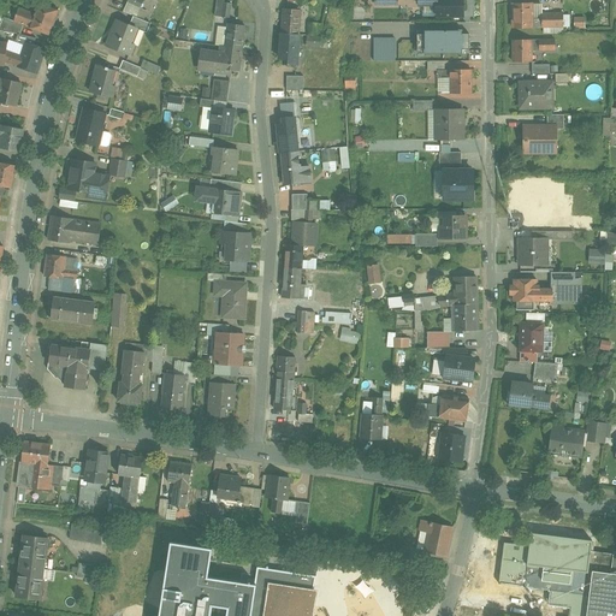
[(128,0),(123,12),(134,16),(136,17),(143,0),(128,0)]
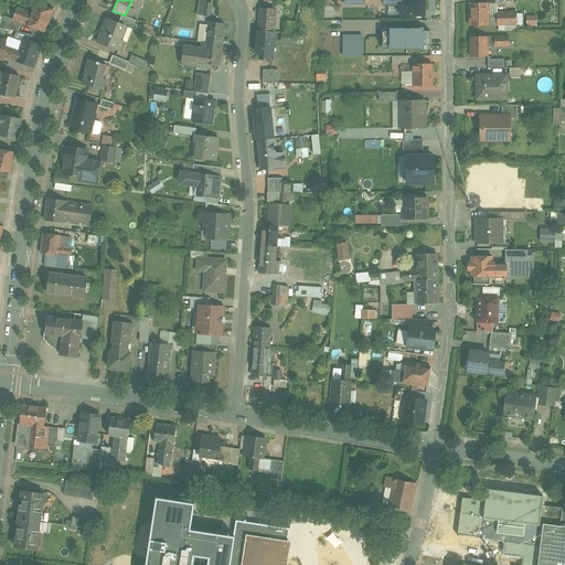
[(383,0),(384,6),(401,6),(401,16),(425,16),(424,0),(383,0)]
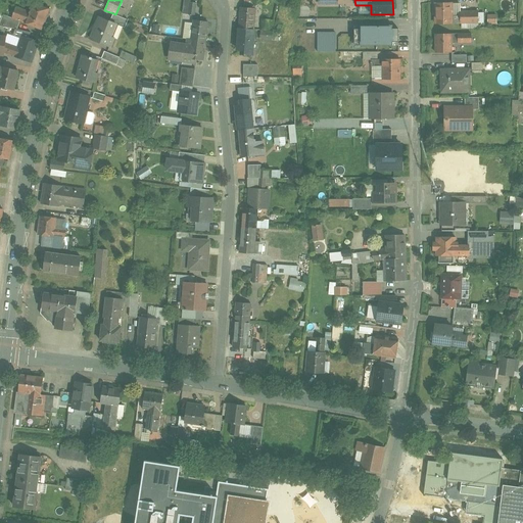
[(51,8),(34,2),(31,11),(17,6),(13,17),(20,20),(27,22),(26,24),(43,30),(51,8)]
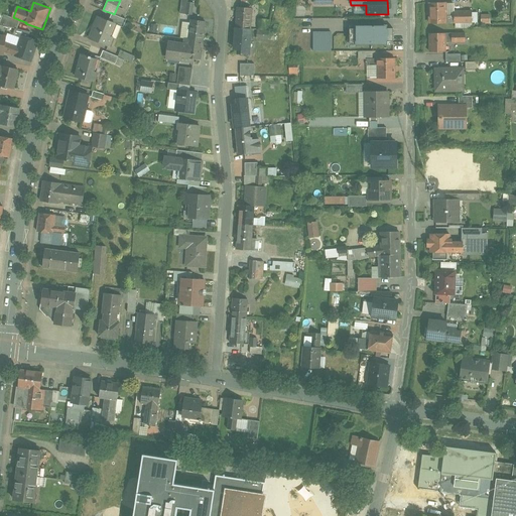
[(446,2),(430,3),(431,22),(446,22),(446,15),(446,2)]
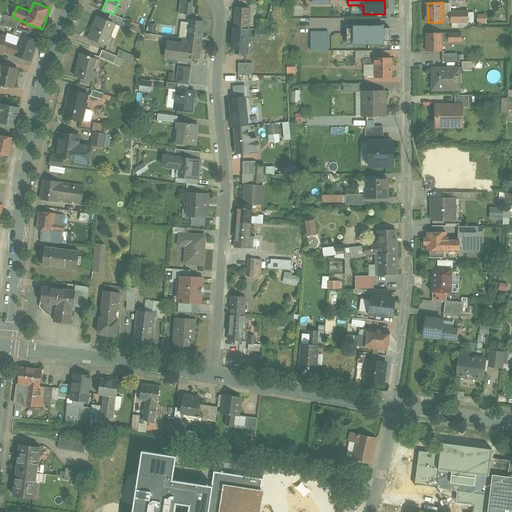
[(251,8),(236,7),(235,27),(249,29),(251,8)]
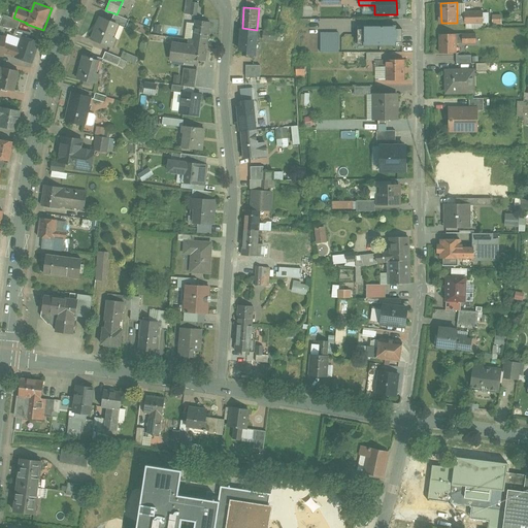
[(484,10),(465,11),(465,15),(457,15),(457,23),(484,23),(484,10)]
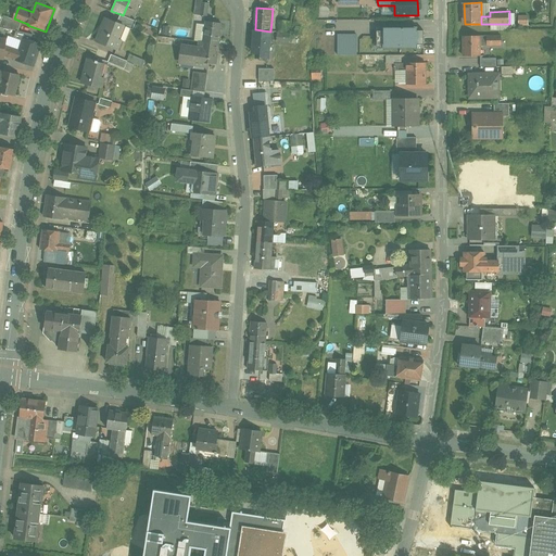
[(14,19),(3,14),(0,25),(0,27),(17,30),(19,30),(22,22),(14,19)]
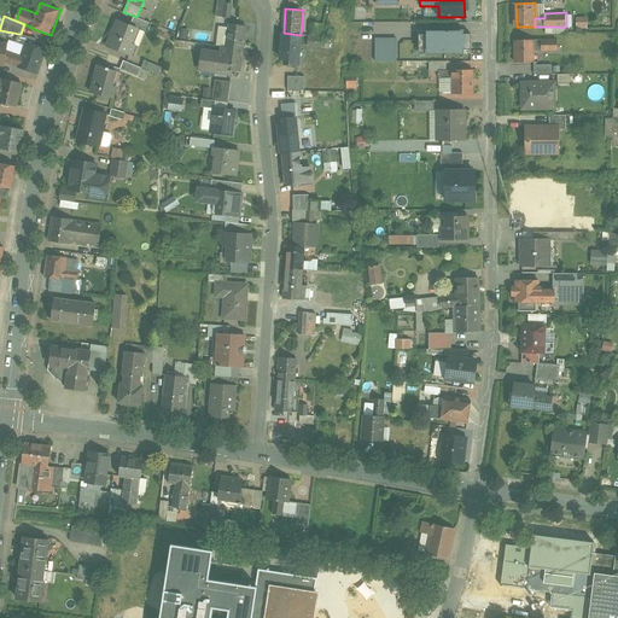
[(134,16),(130,24),(138,28),(147,33),(151,23),(136,17),(134,16)]
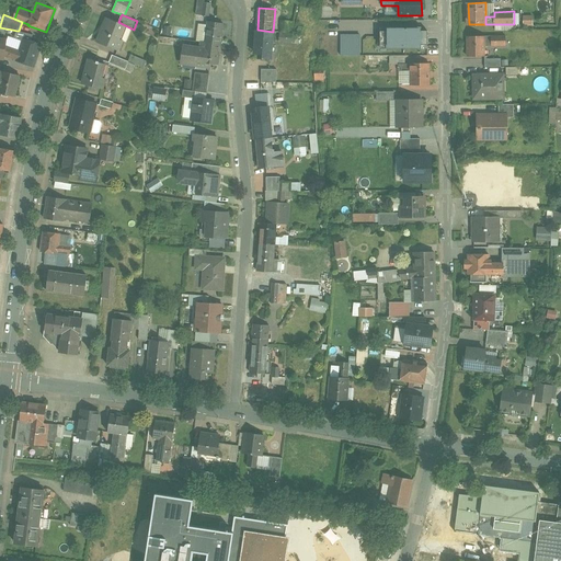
[(519,25),(529,25),(529,15),(519,16),(519,25)]
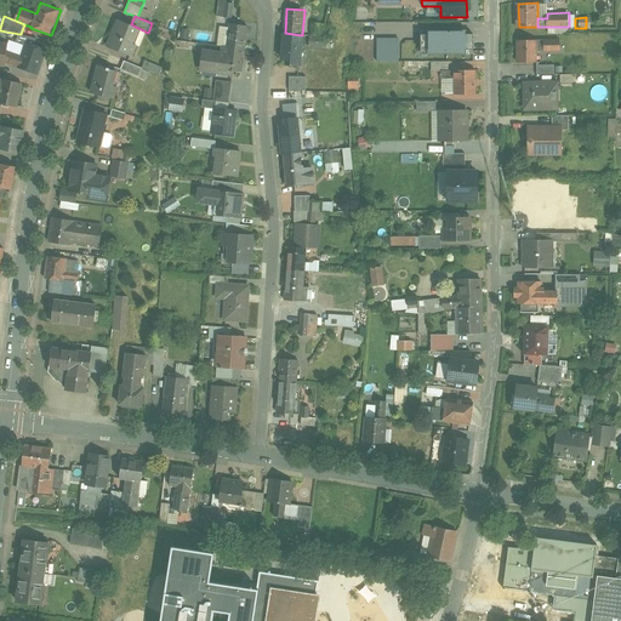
[(119,20),(108,46),(130,56),(135,45),(132,44),(138,28),(131,24),(119,20)]
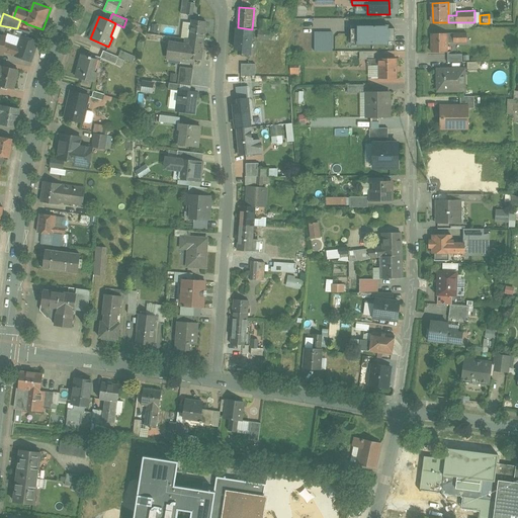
[(191,19),(188,39),(203,40),(205,21),(191,19)]
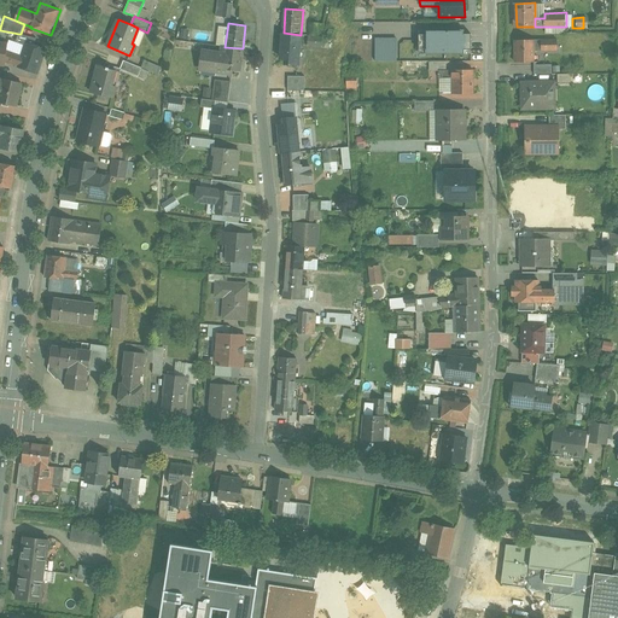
[(465,31),(453,31),(453,29),(441,29),(441,31),(425,31),(425,48),(426,48),(426,54),(471,53),(471,34),(465,34),(465,31)]
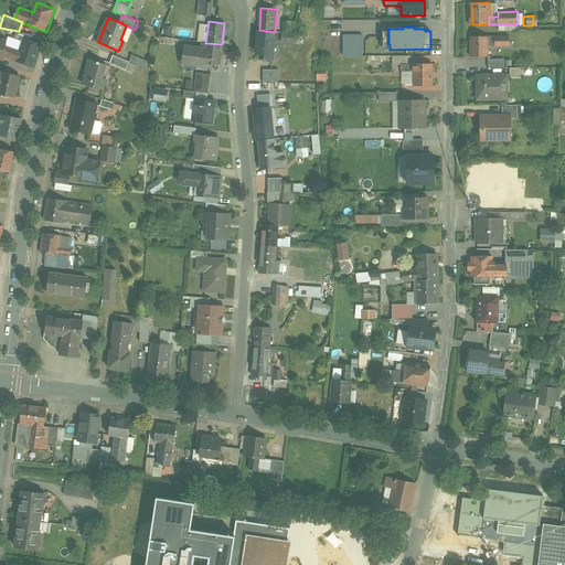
[(259,30),(258,30),(257,53),(262,53),(262,57),(273,59),(275,32),(259,30)]
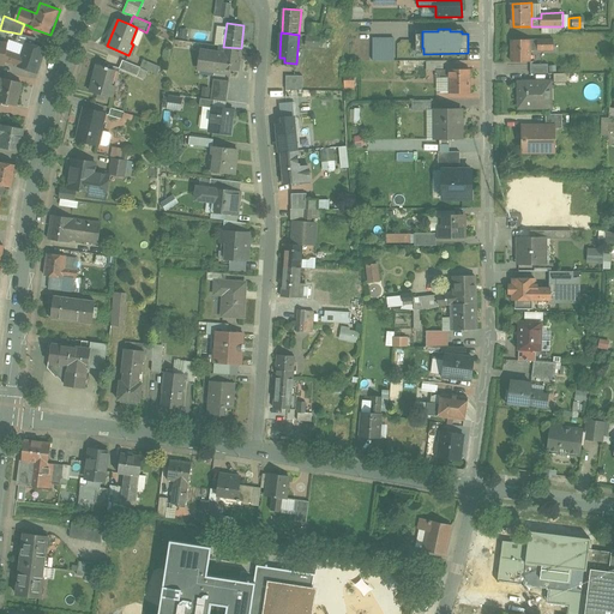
[(20,34),(19,34),(17,41),(26,44),(26,42),(35,44),(37,37),(20,34)]
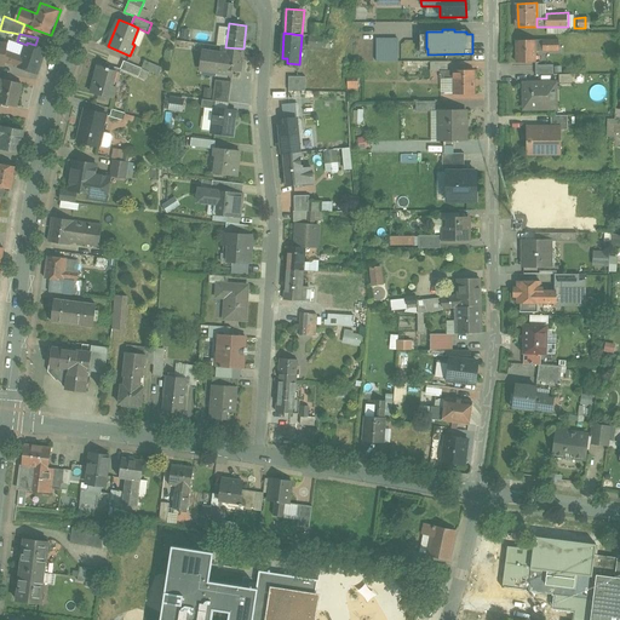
[(323,38),(310,36),(309,46),(323,47),(323,38)]
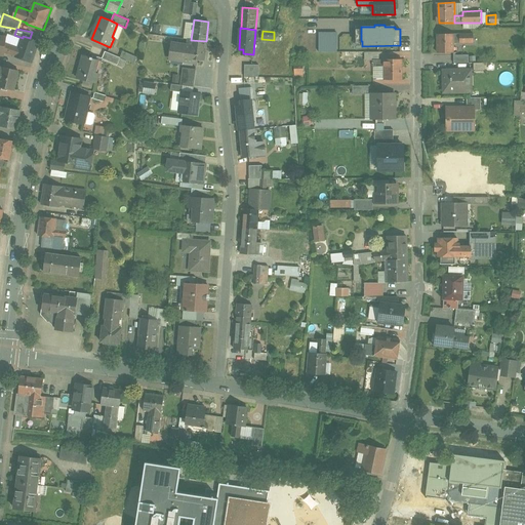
[(284,33),(274,32),(274,40),(283,41),(284,33)]
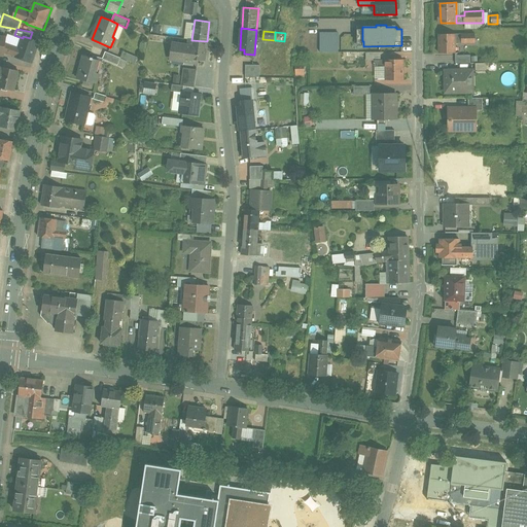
[(338,34),(321,34),(321,51),(338,51),(338,34)]
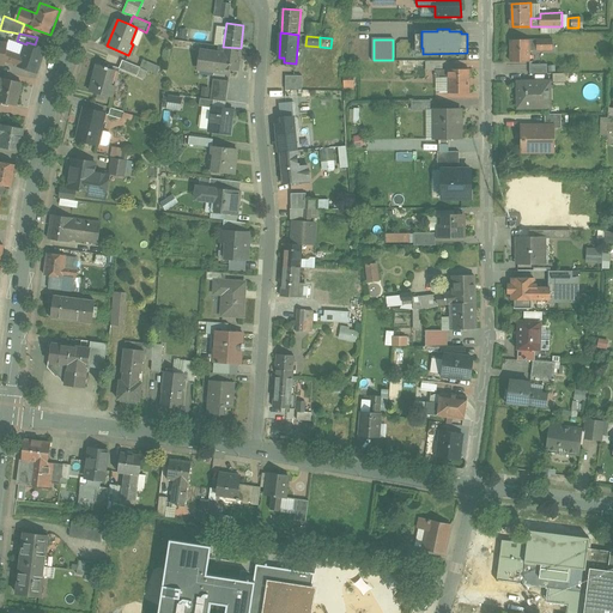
[(530,40),(513,40),(513,61),(530,61),(530,50),(530,41),(530,40)]
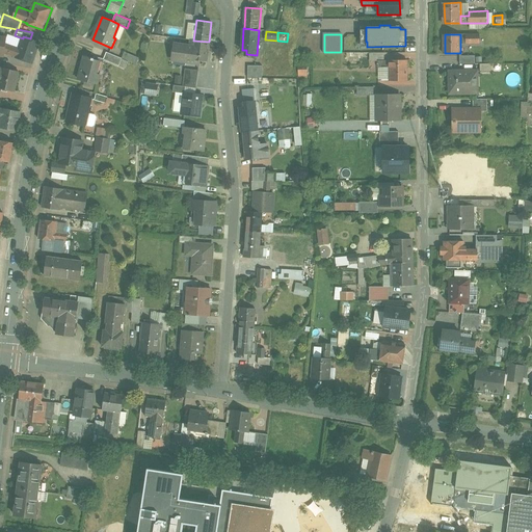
[(481,35),(460,35),(460,44),(481,44),(481,35)]
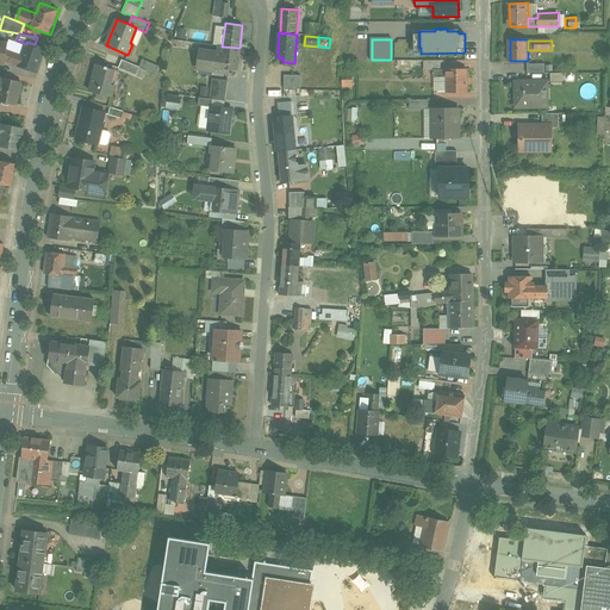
[(7,43),(0,42),(0,62),(1,63),(5,61),(19,66),(23,55),(6,49),(7,43)]
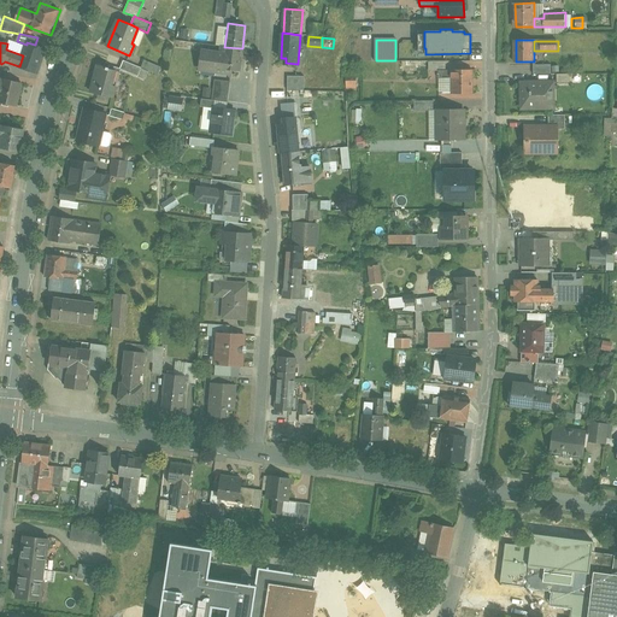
[(35,45),(27,42),(27,45),(23,56),(19,66),(18,66),(37,74),(46,50),(35,45)]
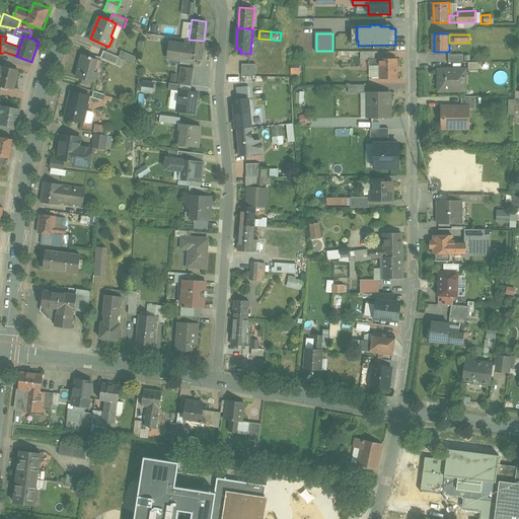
[(170,43),(168,58),(187,61),(187,62),(195,63),(195,60),(202,60),(204,41),(189,40),(184,39),(184,45),(170,43)]
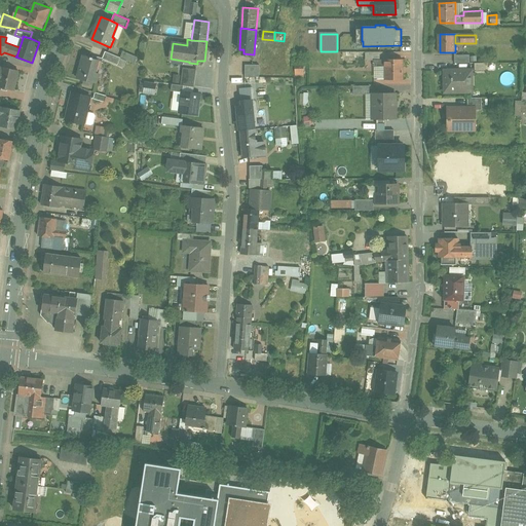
[(105,51),(102,59),(117,65),(120,58),(105,51)]
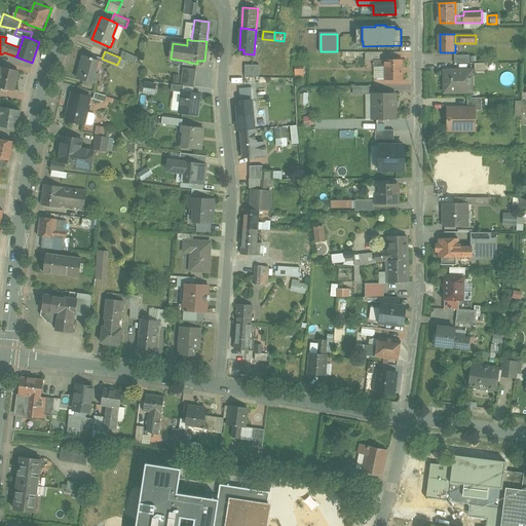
[(138,58),(123,51),(121,57),(136,63),(138,58)]
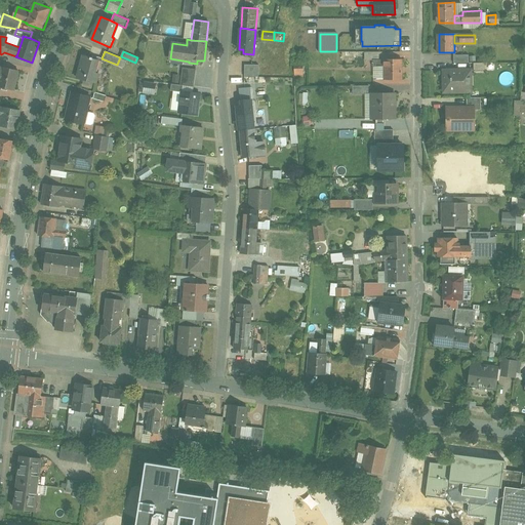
[(379,51),(365,52),(365,61),(373,61),(373,59),(379,59),(379,51)]
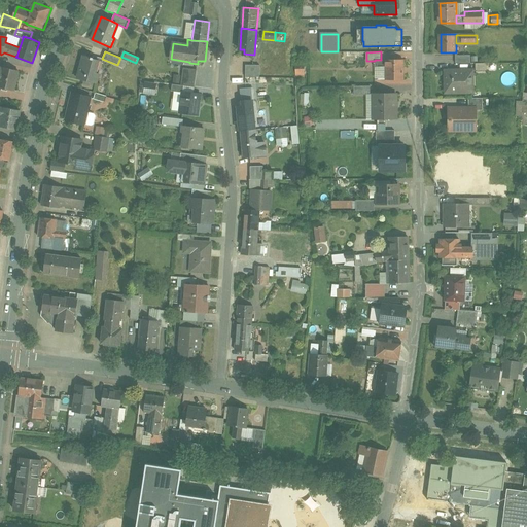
[(471,56),(458,56),(458,53),(456,53),(456,64),(471,64),(471,56)]
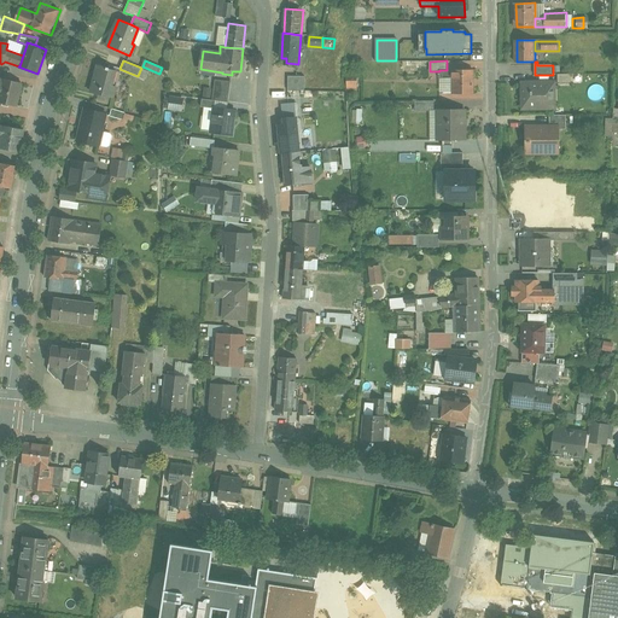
[(98,66),(92,92),(114,98),(116,87),(112,86),(117,71),(98,66)]
